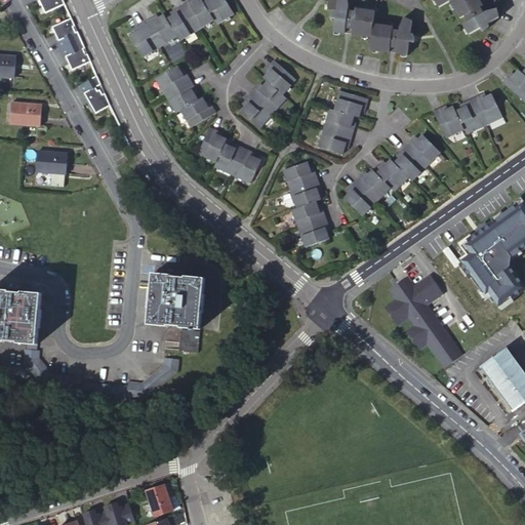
[(63,5),(59,0),(38,0),(45,13),(63,5)]
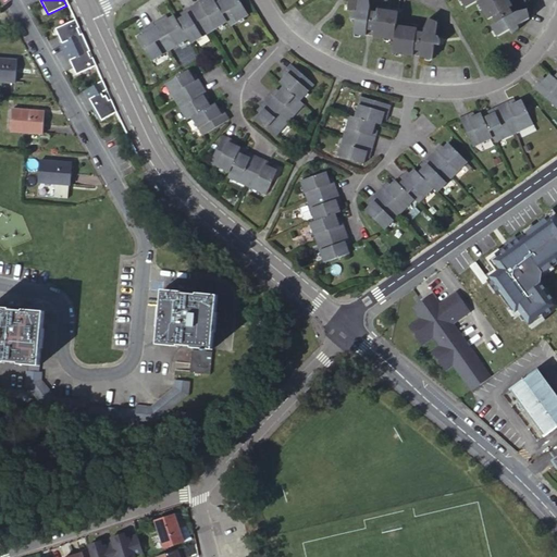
[(151,31),(143,36),(156,59),(190,38),(194,41),(230,21),(232,25),(250,14),(242,0),(211,0),(207,3),(203,0),(200,0),(187,9),(189,14),(182,19),(178,13),(164,21),(163,19),(149,27),(151,31)]
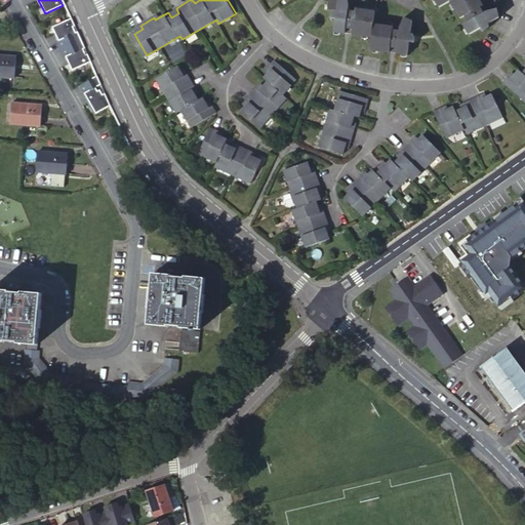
[(328,0),(328,9),(333,9),(332,16),(337,17),(336,29),(348,31),(349,26),(351,26),(355,26),(354,31),(373,33),(372,46),(393,48),(393,42),(398,43),(401,43),(401,48),(412,50),(413,45),(413,40),(413,37),(419,38),(421,37),(419,29),(413,29),(415,15),(408,12),(402,21),(402,27),(394,26),(394,22),(375,21),(375,7),(360,6),(358,6),(357,9),(351,9),(349,0),(328,0)]
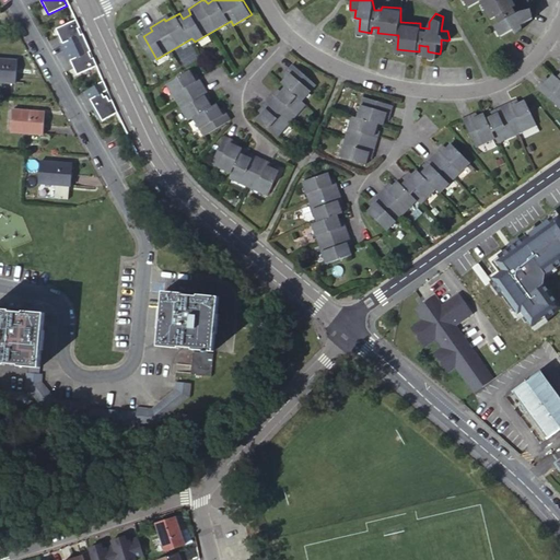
[(467,0),(470,4),(477,0),(482,0),(492,15),(497,14),(500,20),(492,24),(499,36),(513,28),(515,33),(517,33),(523,27),(521,25),(536,16),(533,9),(521,10),(515,13),(512,8),(517,3),(515,0),(467,0)]
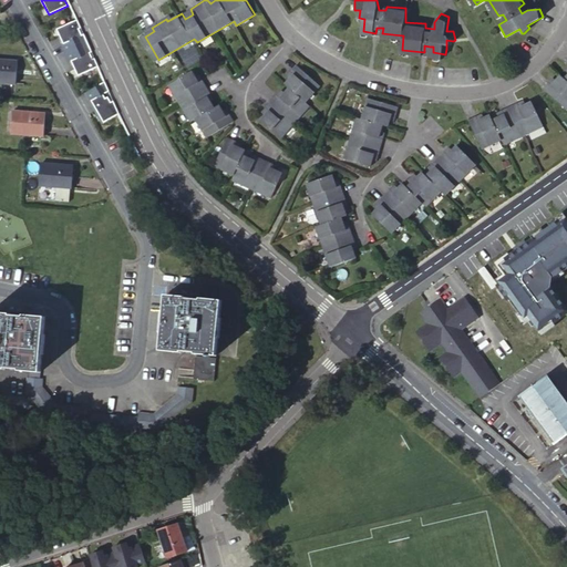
[(54,31),(69,54),(86,45),(74,21),(54,31)]
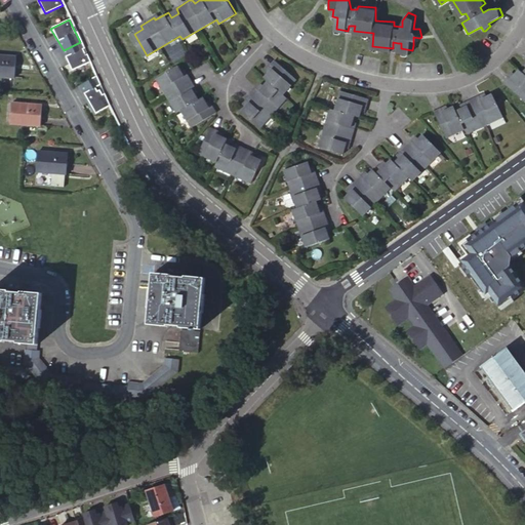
[(89,65),(80,42),(64,50),(74,72),(89,65)]
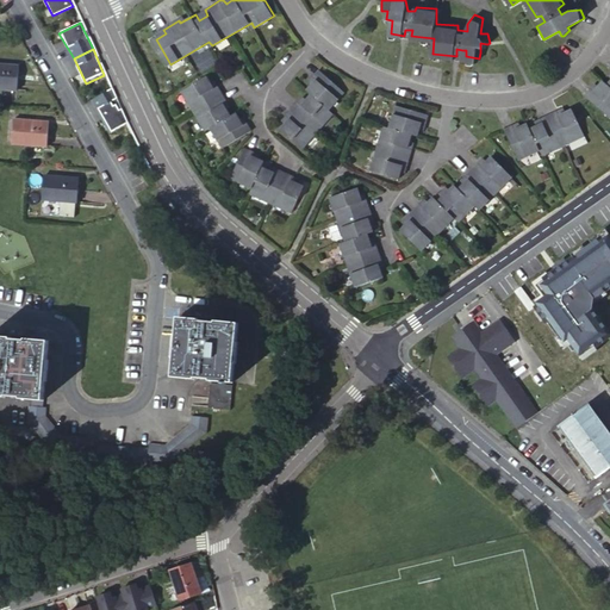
[(18,68),(0,66),(0,89),(17,91),(18,83),(18,68)]
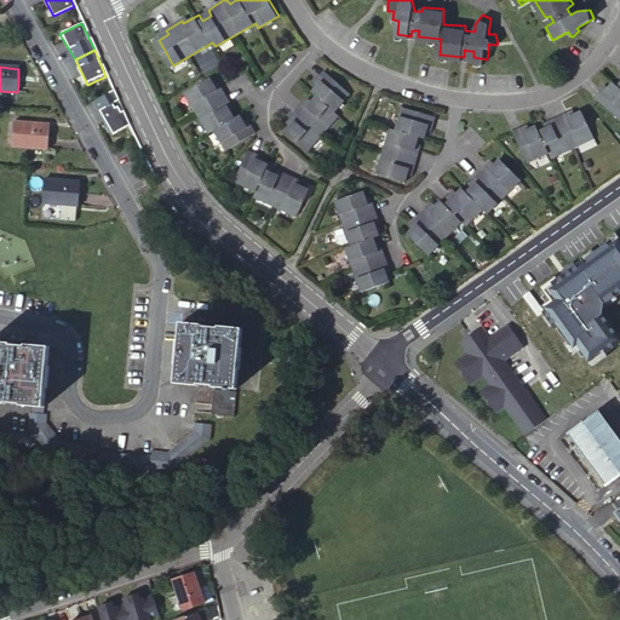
[(355,92),(328,70),(322,76),(326,80),(317,90),(322,95),(313,105),(309,103),(297,118),(299,120),(291,130),(314,150),(344,116),(339,112),(355,92)]
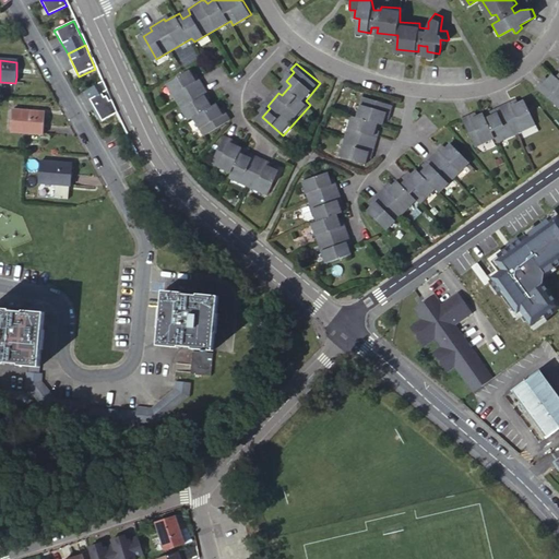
[(194,68),(171,82),(193,118),(199,115),(212,134),(237,119),(232,110),(227,113),(219,102),(216,103),(211,94),(214,93),(204,75),(201,78),(194,68)]
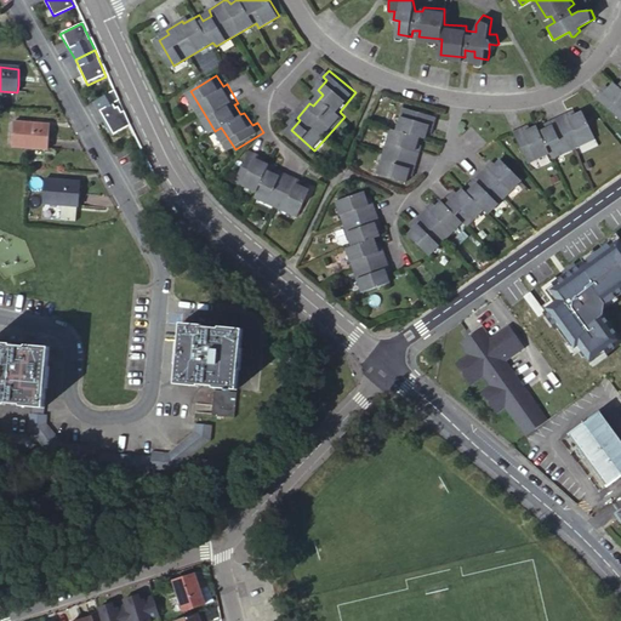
[(608,93),(600,101),(620,117),(620,86),(620,85),(611,95),(608,93)]
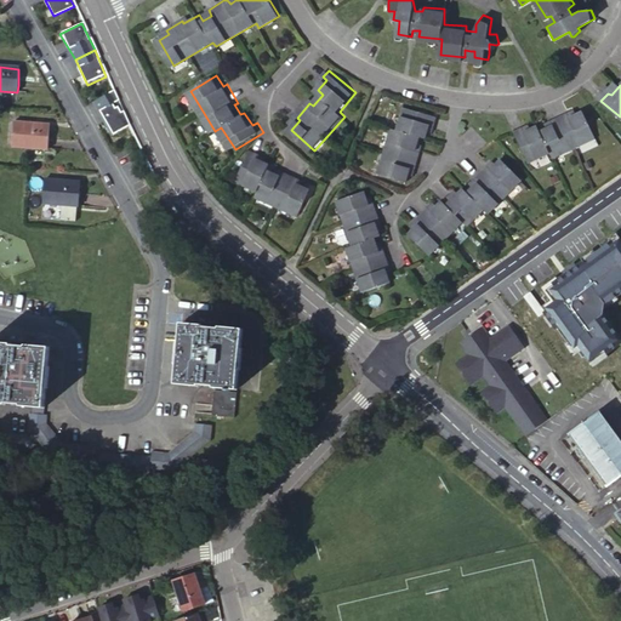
[(113,135),(127,127),(113,92),(95,102),(113,135)]
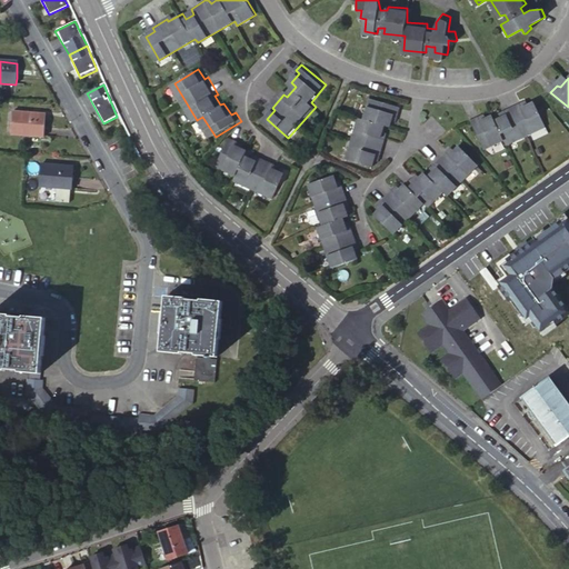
[(407,102),(376,97),(370,117),(363,116),(353,157),(380,163),(381,158),(383,152),(388,153),(391,136),(389,135),(391,123),(397,125),(399,111),(406,113),(407,102)]
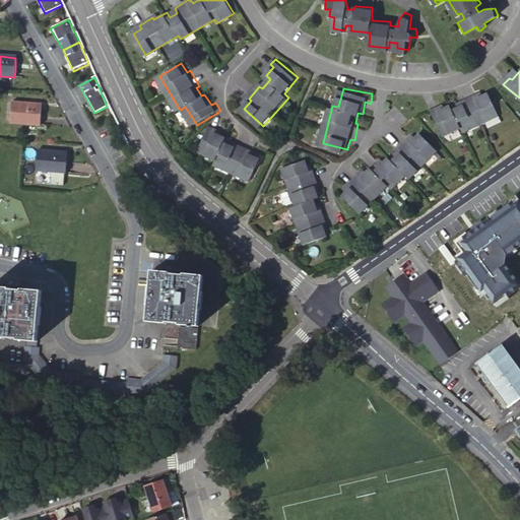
[(443,109),(435,114),(450,139),(467,131),(470,136),(504,118),(492,95),(484,100),(481,96),(466,105),(467,108),(459,112),(456,107),(445,113),(443,109)]
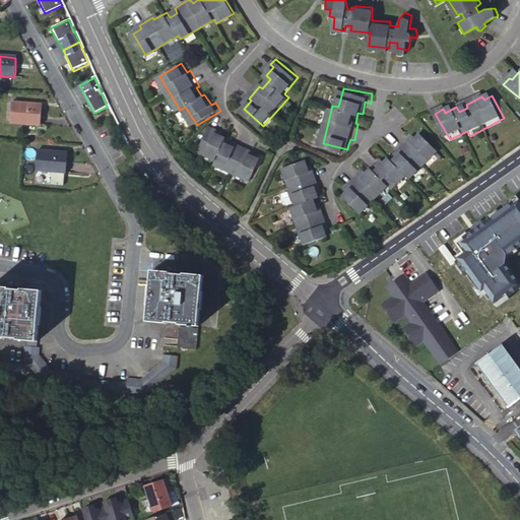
[(41,126),(43,106),(13,103),(11,123),(41,126)]
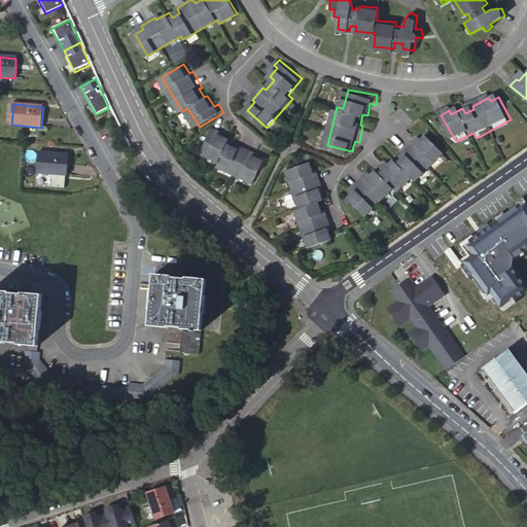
[(261,183),(271,160),(261,155),(262,151),(246,144),(244,148),(234,144),(236,139),(225,135),(225,132),(218,129),(217,129),(217,131),(207,155),(224,163),(222,169),(261,183)]
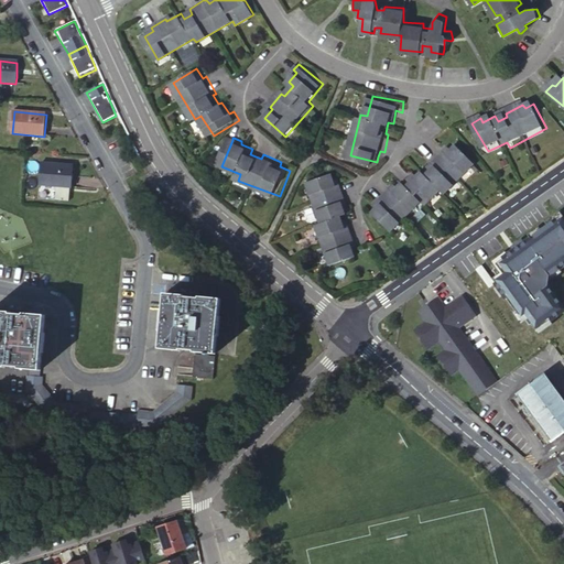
[(388,206),(380,214),(399,234),(427,206),(432,209),(448,194),(452,196),(481,167),(463,148),(456,154),(452,151),(422,181),(418,177),(402,193),(400,192),(398,191),(386,203),(388,206)]
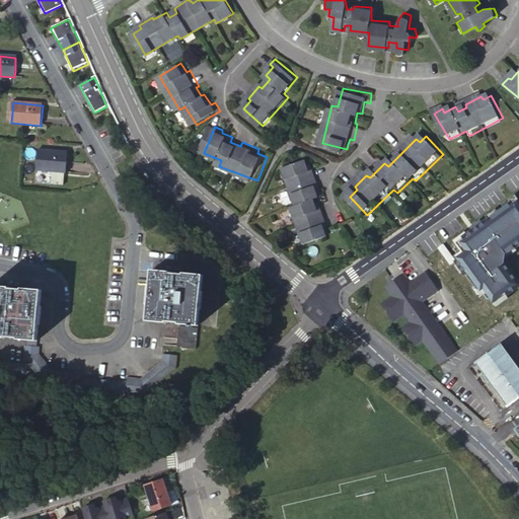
[(66,173),(67,153),(39,151),(36,171),(52,172),(65,173),(66,173)]
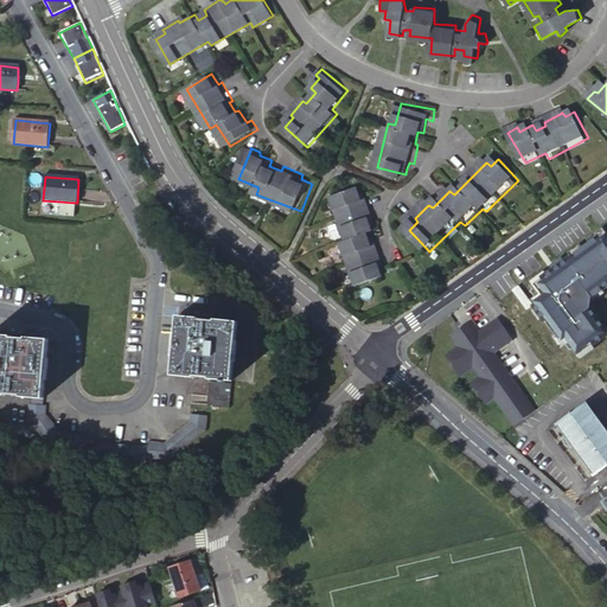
[(363,185),(334,197),(353,238),(347,242),(366,286),(394,274),(389,261),(394,259),(384,240),(379,242),(375,230),(382,227),(376,216),(381,212),(372,193),(368,196),(363,185)]
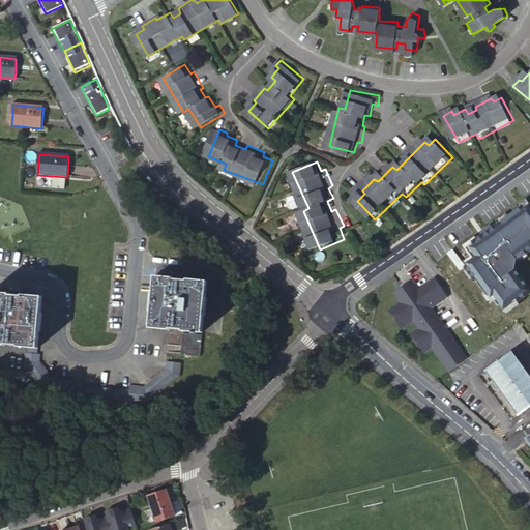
[(65,190),(66,177),(53,176),(52,188),(65,190)]
